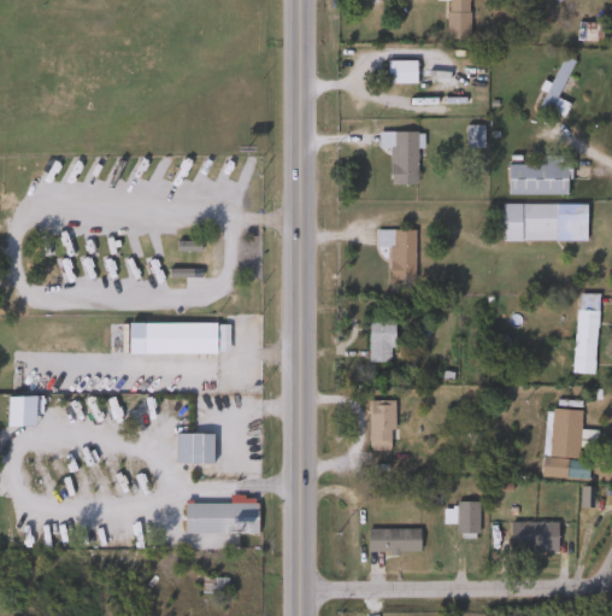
[(471,0),(471,37),(448,37),(448,0),(471,0)]
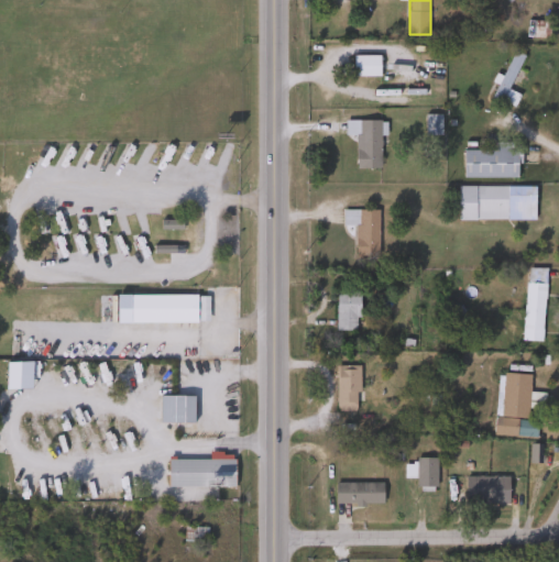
[(516,105),(495,97),(514,50),(524,54),(511,89),(521,94),(516,105)]
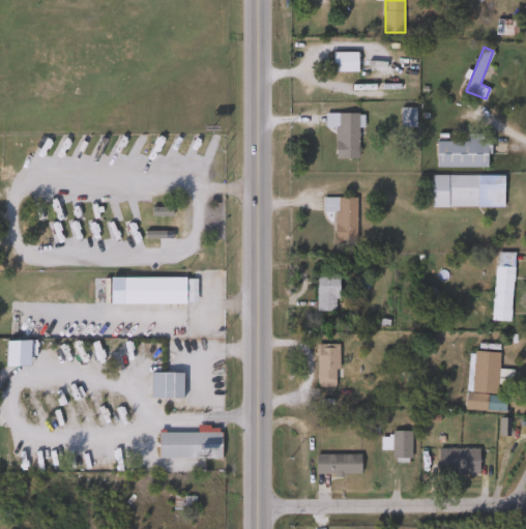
[(359,52),(359,70),(333,70),(333,52),(359,52)]
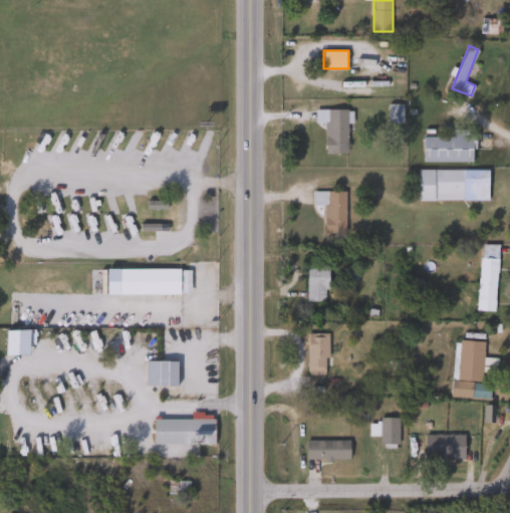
[(348,108),(348,153),(327,153),(327,108),(348,108)]
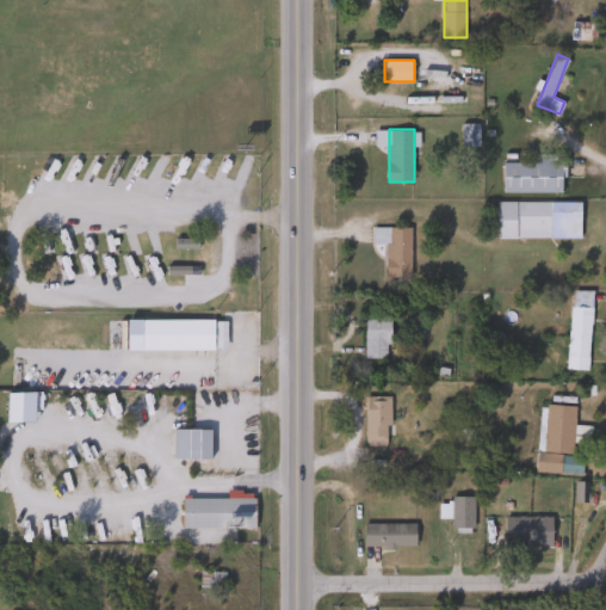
[(539,162),(539,153),(566,153),(566,192),(505,192),(505,162),(539,162)]
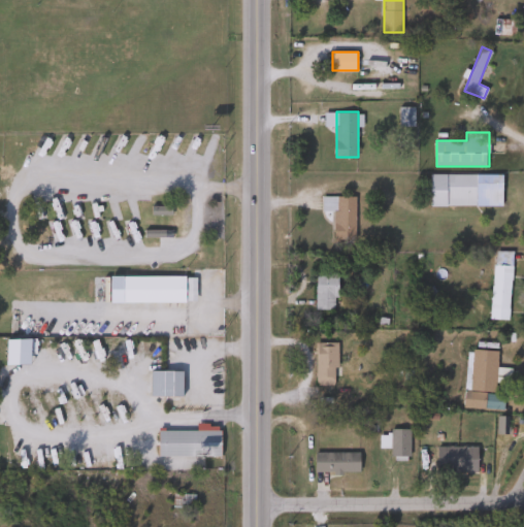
[(503,205),(432,205),(432,173),(503,173),(503,205)]
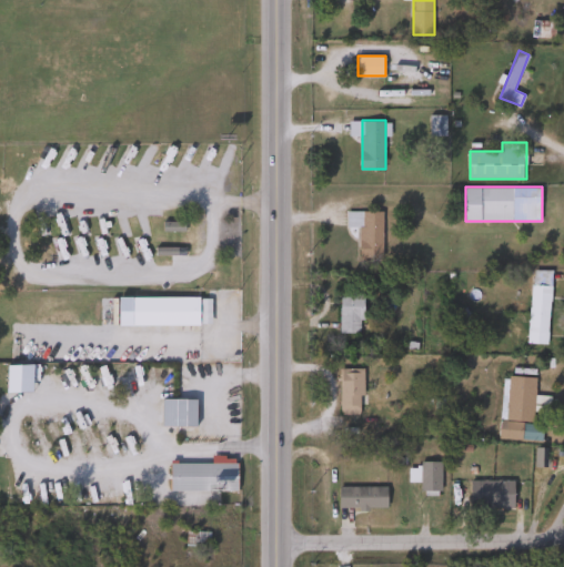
[(384,257),(360,257),(360,228),(348,228),(348,211),(384,211),(384,257)]
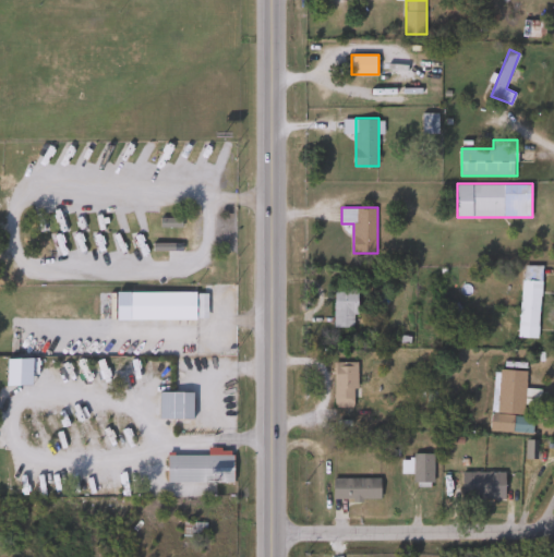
[(541,265),(540,337),(520,337),(522,265),(541,265)]
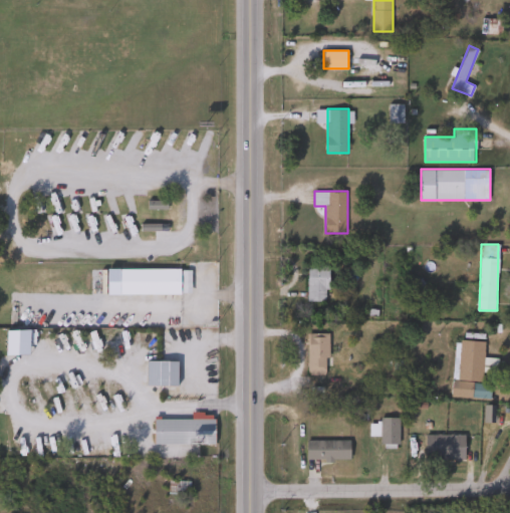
[(329,264),(329,301),(308,301),(308,264),(329,264)]
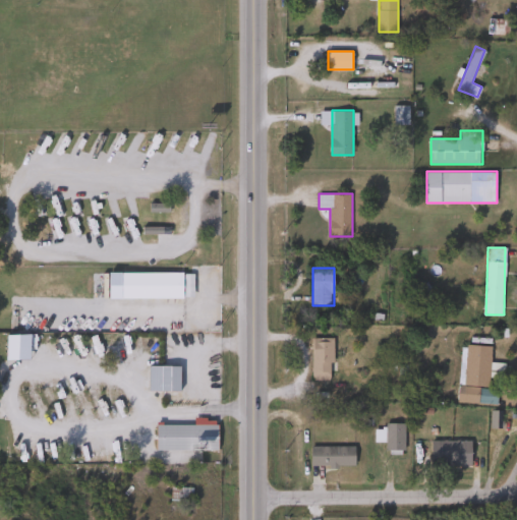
[(312,338),(333,338),(333,380),(312,380),(312,338)]
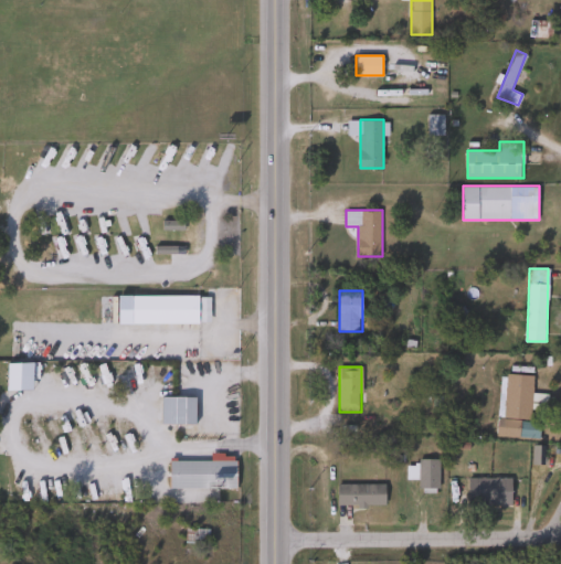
[(531,419),(521,418),(520,436),(498,435),(501,374),(535,375),(531,419)]
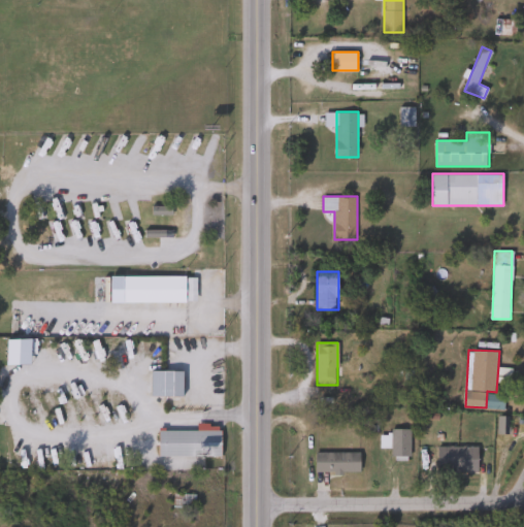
[(184,370),(184,395),(152,395),(152,370),(184,370)]
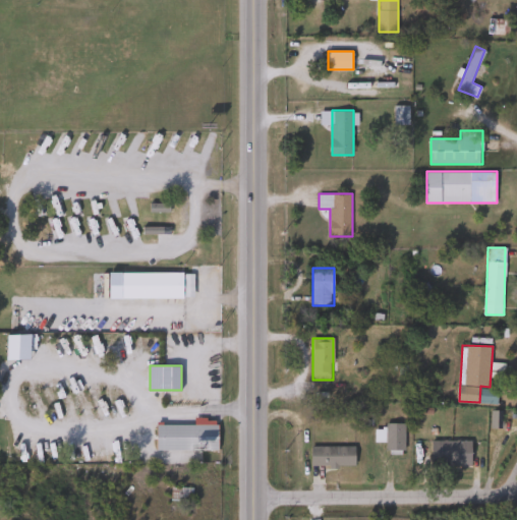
[(404,422),(404,450),(386,450),(386,422),(404,422)]
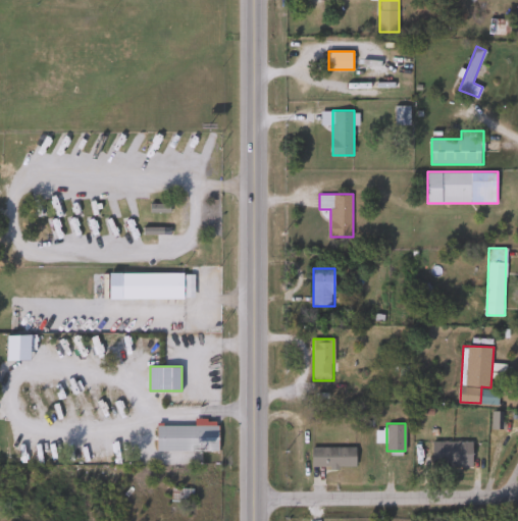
[(219,425),(219,452),(158,452),(158,425),(219,425)]
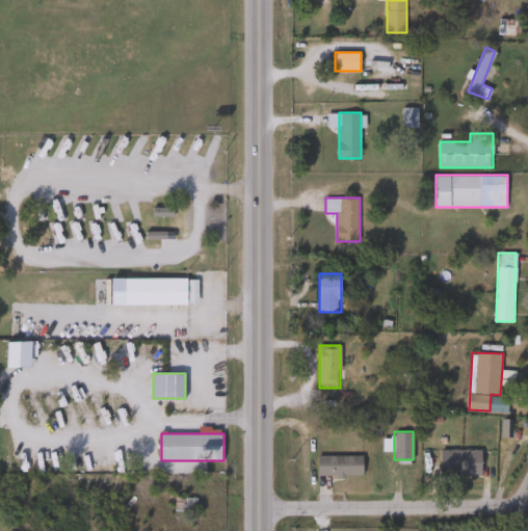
[(441,475),(441,450),(481,450),(481,475),(441,475)]
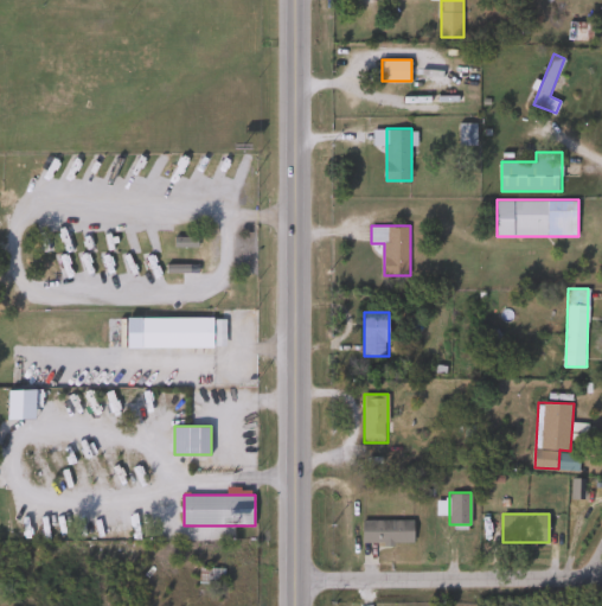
[(414,520),(414,542),(363,542),(363,520),(414,520)]
